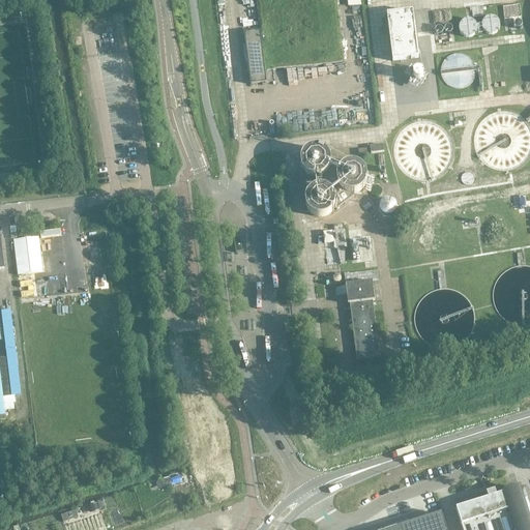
[(255,0),(259,31),(260,31),(261,37),(264,37),(265,41),(261,41),(265,71),(343,61),(343,60),(335,0),(255,0)]
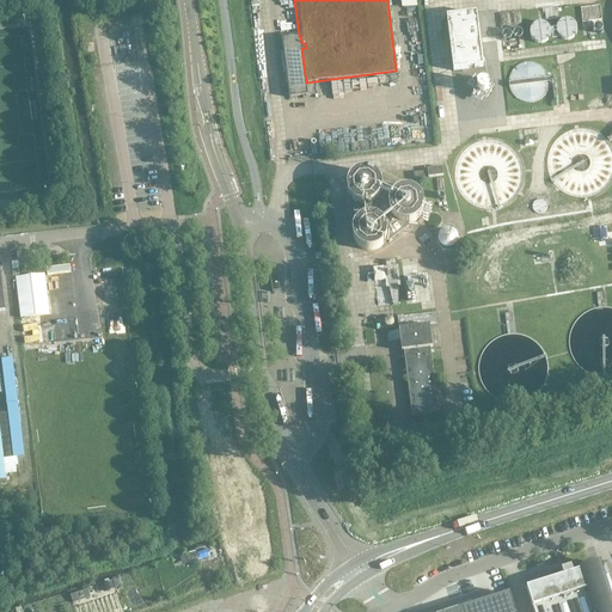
[(585,22),(604,19),(601,4),(583,7),(585,22)]
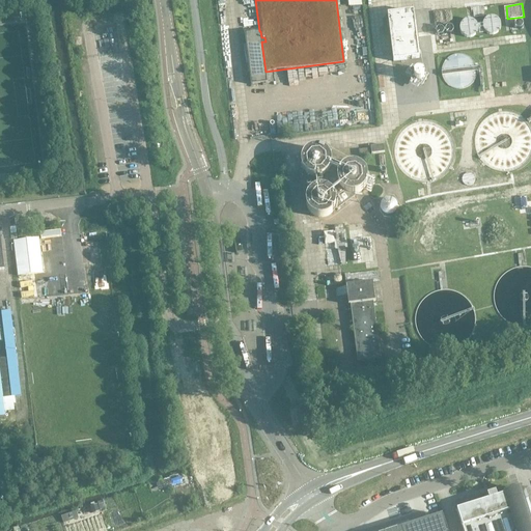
[(451,10),(442,11),(444,24),(453,23),(451,10)]
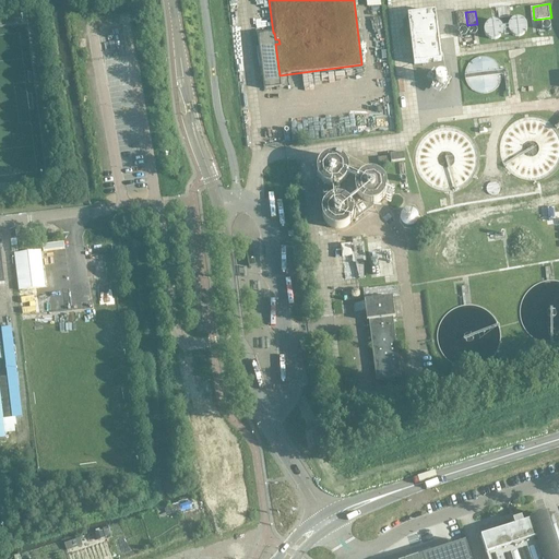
[(423,64),(423,67),(428,67),(428,63),(441,61),(436,12),(408,15),(414,66),(423,64)]
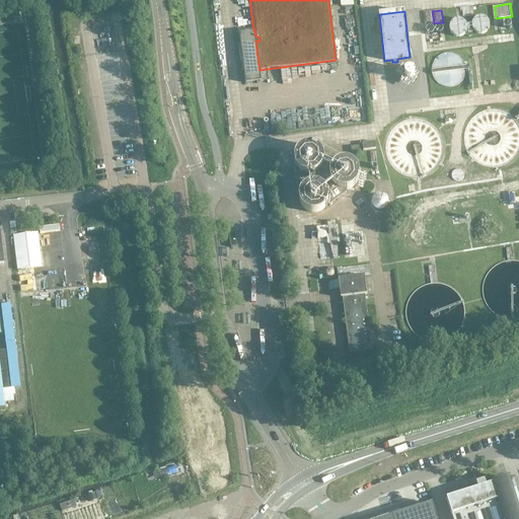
[(434,23),(432,11),(423,12),(425,24),(434,23)]
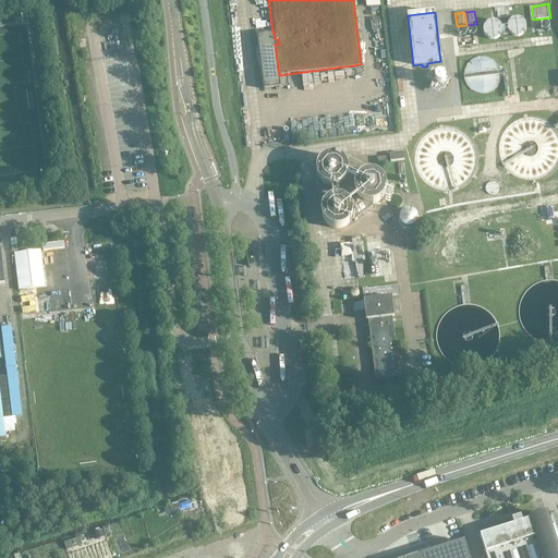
[(507,27),(522,37),(530,24),(516,15),(507,27)]
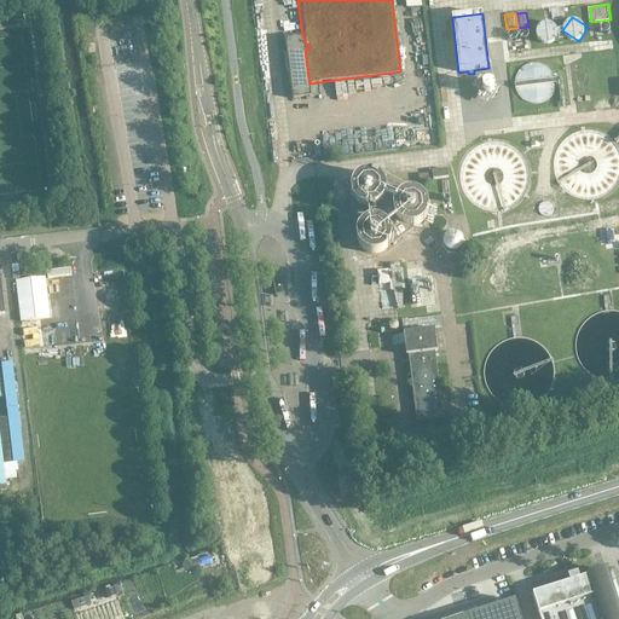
[(541,22),(541,41),(557,41),(559,22),(541,22)]
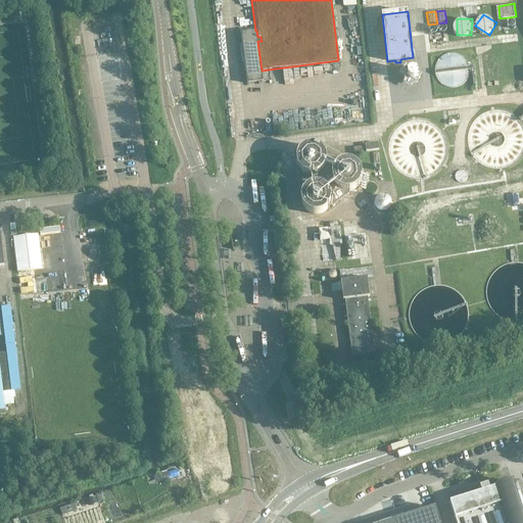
[(439,28),(438,31),(439,33),(441,34),(444,34),(446,32),(446,30),(445,27),(443,26),(440,27),(439,28)]
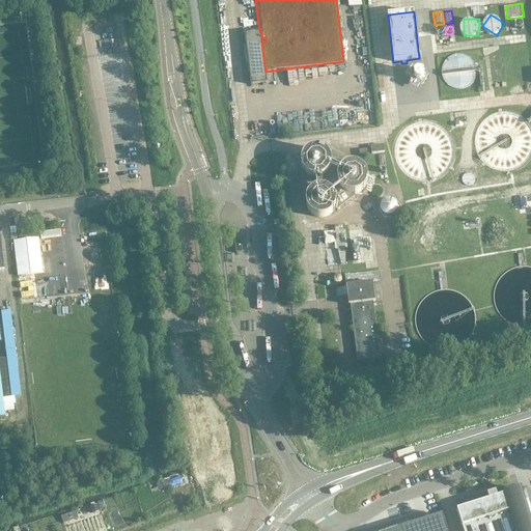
[(437,30),(436,32),(437,34),(439,35),(442,35),(444,33),(444,31),(443,29),(441,27),(438,28),(437,30)]
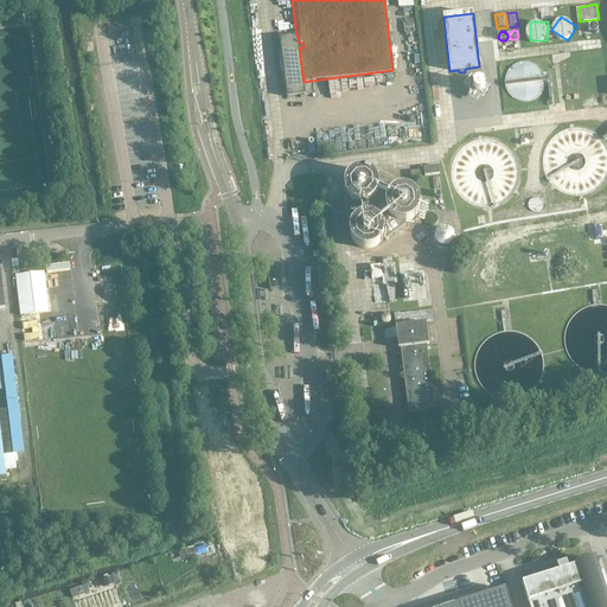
[(280,38),(287,97),(305,95),(304,82),(299,48),(304,48),(302,43),(299,43),(298,36),(296,36),(280,38)]
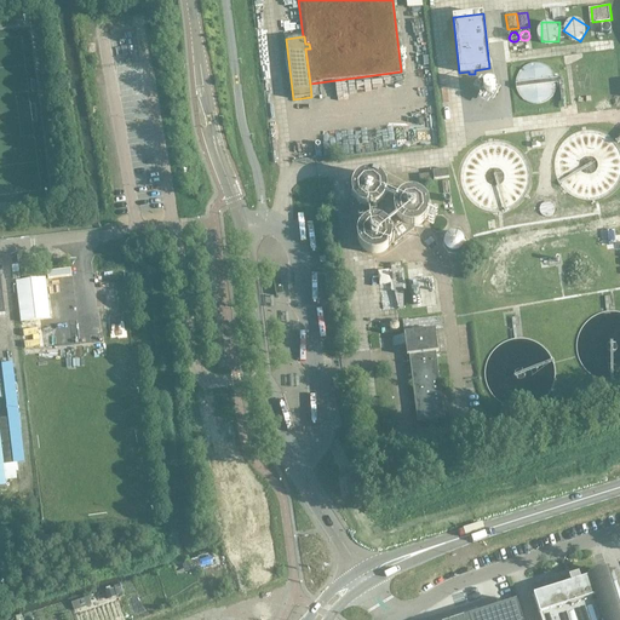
[(555,91),(557,84),(560,84),(562,109),(566,108),(563,78),(558,79),(556,79),(554,73),(549,68),(543,64),(535,63),(529,64),(523,68),(518,74),(516,80),(516,87),(518,95),(523,99),(529,103),(538,104),(545,103),(551,98),(555,91)]
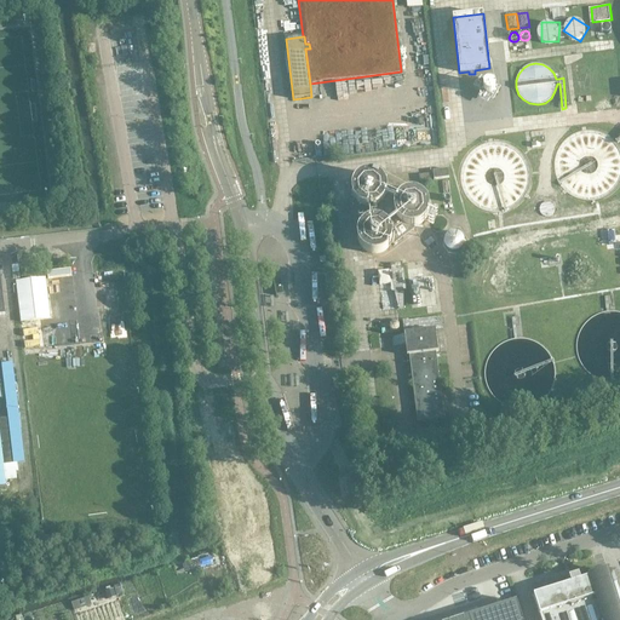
[(556,155),(554,166),(556,177),(561,187),(568,195),(579,200),(590,201),(601,200),(610,195),(618,187),(619,182),(619,148),(618,145),(610,137),(601,132),(590,131),(579,132),(568,137),(561,145),(556,155)]
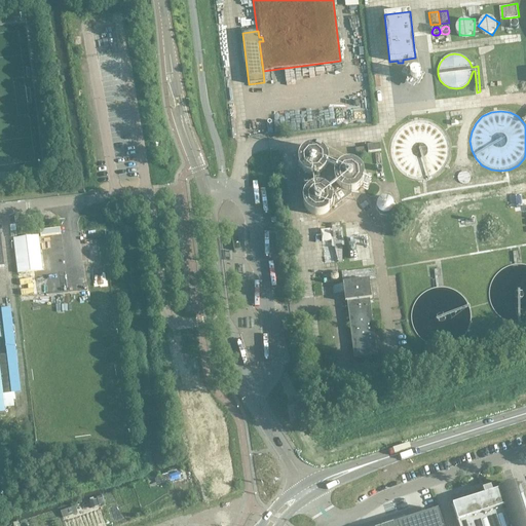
[(411,179),(420,181),(429,179),(438,175),(445,168),(449,160),(450,151),(449,142),(445,133),(438,126),(429,122),(420,120),(411,122),(403,126),(396,133),(391,141),(390,150),(391,159),(396,168),(403,175),(411,179)]
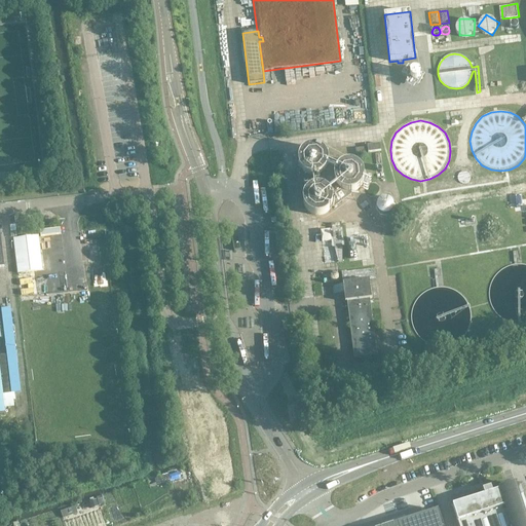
[(367,146),(368,153),(381,151),(380,144),(367,146)]
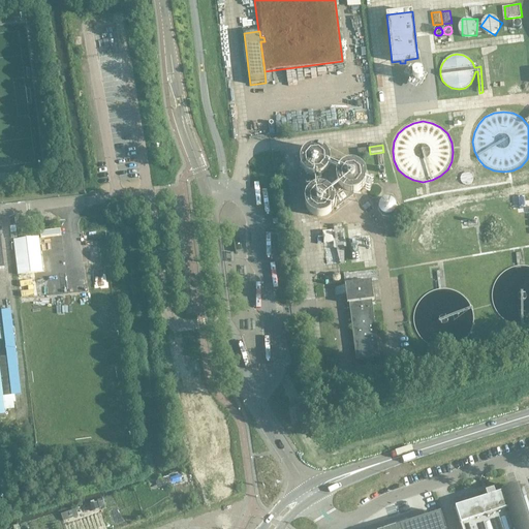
[(301,165),(302,170),(304,173),(305,174),(307,176),(312,178),(317,178),(322,176),(327,173),(330,167),(330,161),(328,156),(327,154),(325,153),(323,152),(318,149),(313,149),(308,151),(304,155),(301,159),(301,165)]
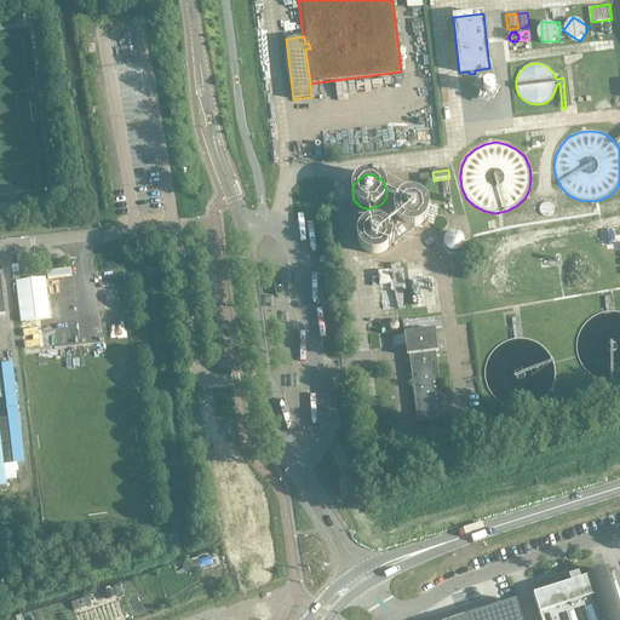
[(354,228),(359,230),(362,224),(368,220),(375,220),(382,222),(388,225),(391,231),(392,237),(391,245),(392,246),(415,230),(415,228),(408,228),(402,225),(396,220),(394,214),(394,207),(396,201),(400,196),(407,193),(402,190),(403,188),(391,183),(390,185),(384,183),(386,189),(386,196),(383,202),(378,206),(372,208),(366,208),(360,206),(357,204),(356,202),(354,200),(350,202),(354,228)]
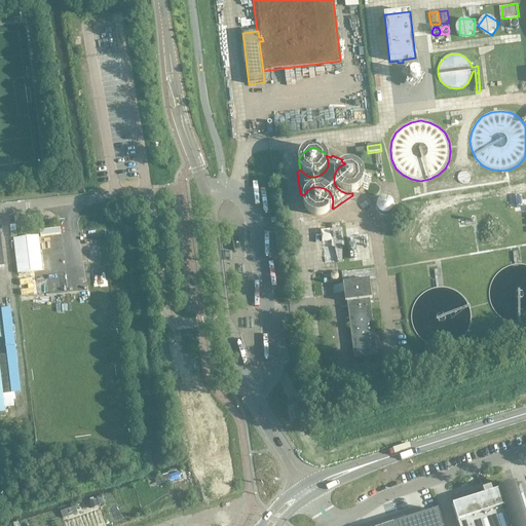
[(346,193),(352,193),(358,191),(362,187),(364,181),(364,175),(362,170),(358,165),(354,164),(351,163),(348,163),(345,163),(339,166),(336,171),(334,176),(334,182),(336,187),(341,191),(346,193)]
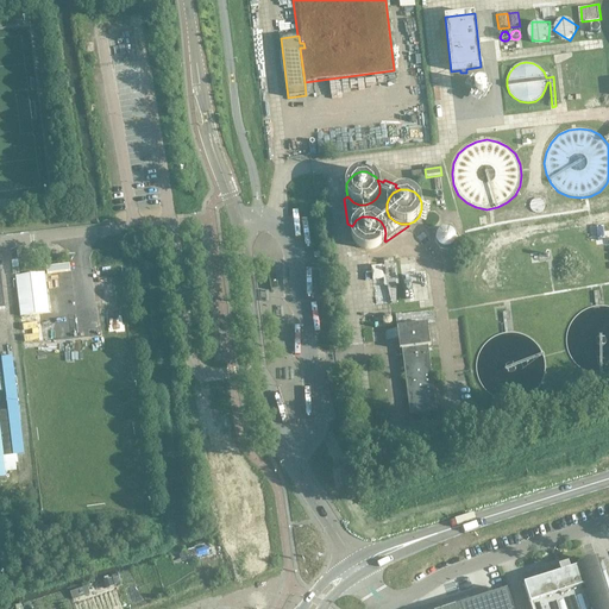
[(529,207),(531,211),(532,212),(533,213),(535,213),(537,214),(539,214),(540,213),(544,211),(544,209),(544,207),(544,205),(544,203),(542,201),(540,200),(538,200),(534,200),(532,201),(531,202),(529,205),(529,206),(529,207)]
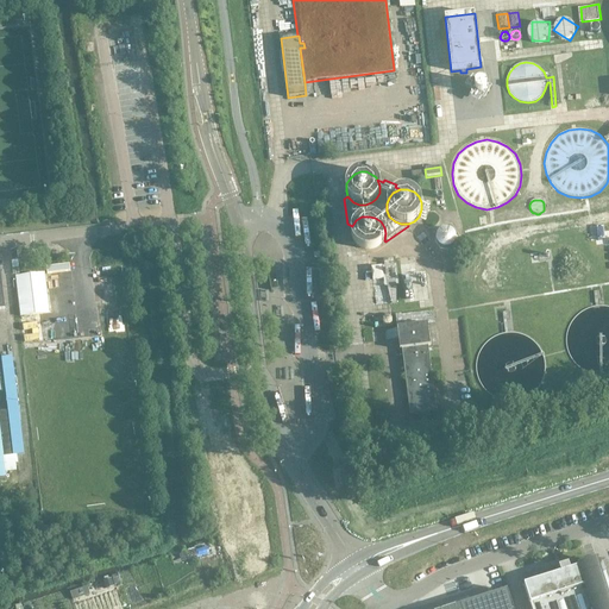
[(356,220),(352,226),(350,232),(351,239),(355,245),(360,250),(368,251),(374,250),(380,246),(384,240),(385,233),(384,227),(381,221),(375,218),(369,217),(362,217),(356,220)]
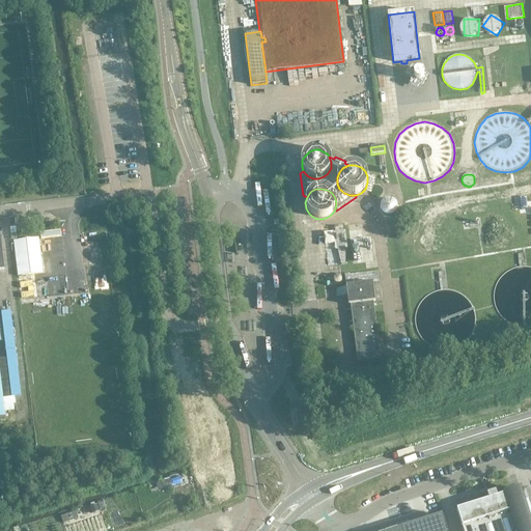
[(385,216),(389,217),(393,216),(396,213),(397,208),(396,204),(393,201),(389,200),(385,201),(382,204),(380,208),(382,213),(385,216)]
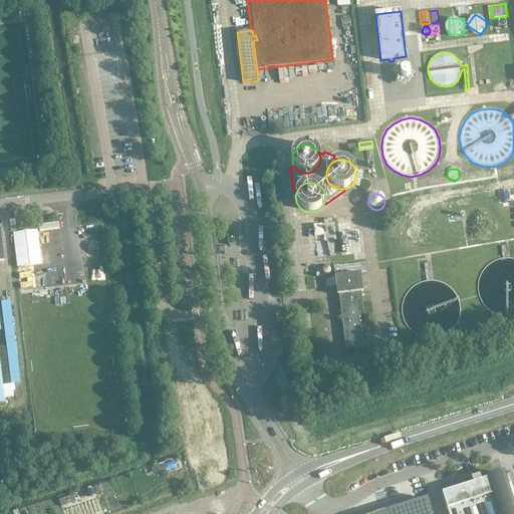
[(326,242),(330,257),(334,256),(334,241),(333,235),(334,235),(333,229),(331,219),(323,220),(324,230),(325,236),(326,242)]
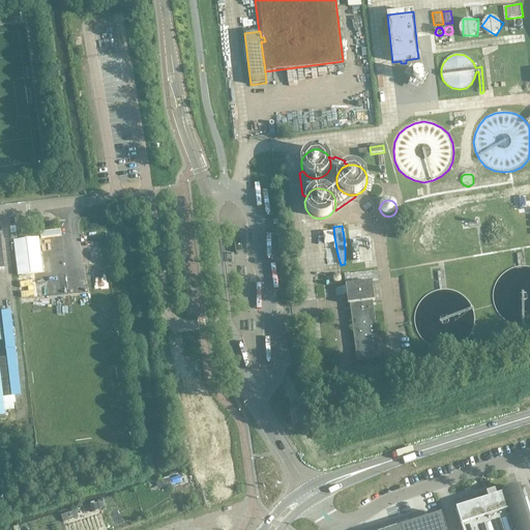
[(232,229),(236,254),(242,253),(238,228),(232,229)]
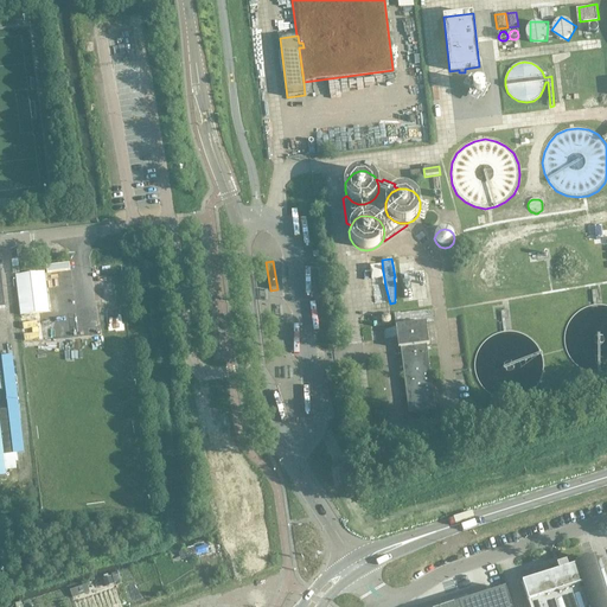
[(370,267),(371,280),(382,279),(381,266),(370,267)]
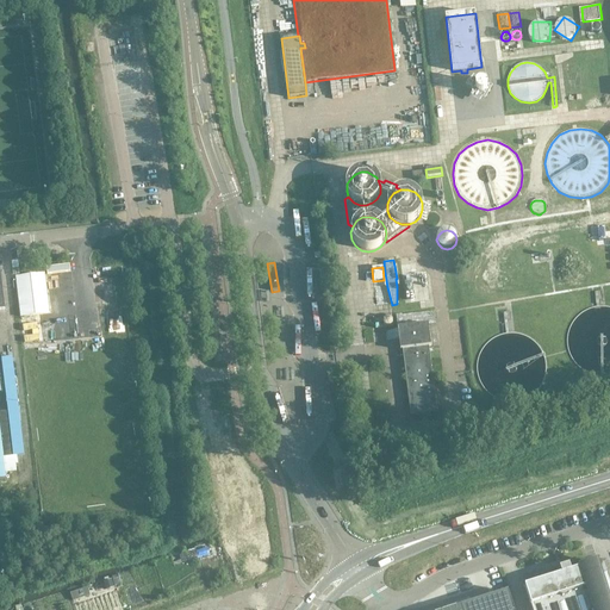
[(596,307),(593,307),(587,310),(580,313),(576,318),(572,324),(568,329),(567,336),(566,343),(567,350),(570,358),(573,362),(577,366),(584,372),(590,374),(597,377),(603,377),(604,379),(608,379),(608,377),(609,375),(609,307),(608,307),(601,306),(601,300),(602,300),(602,292),(595,292),(595,298),(593,298),(593,302),(596,302),(596,307)]
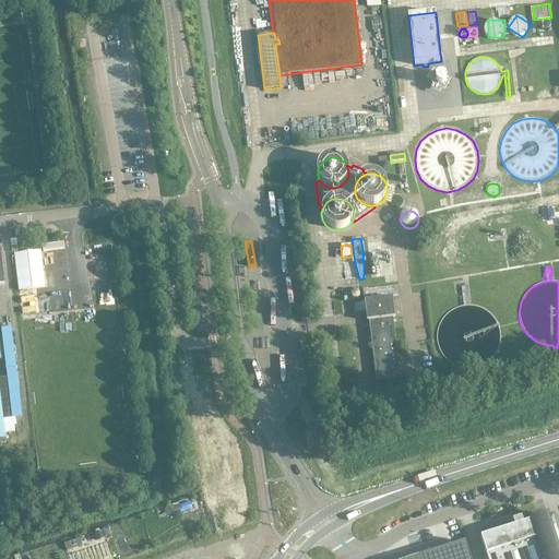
[(342,306),(333,307),(334,316),(366,311),(367,321),(369,321),(375,364),(377,382),(401,379),(397,355),(393,318),(402,317),(400,297),(400,294),(395,294),(395,293),(399,292),(397,278),(390,280),(389,272),(389,271),(377,272),(377,273),(378,281),(357,283),(357,287),(363,287),(365,302),(345,305),(344,300),(341,301),(342,306)]
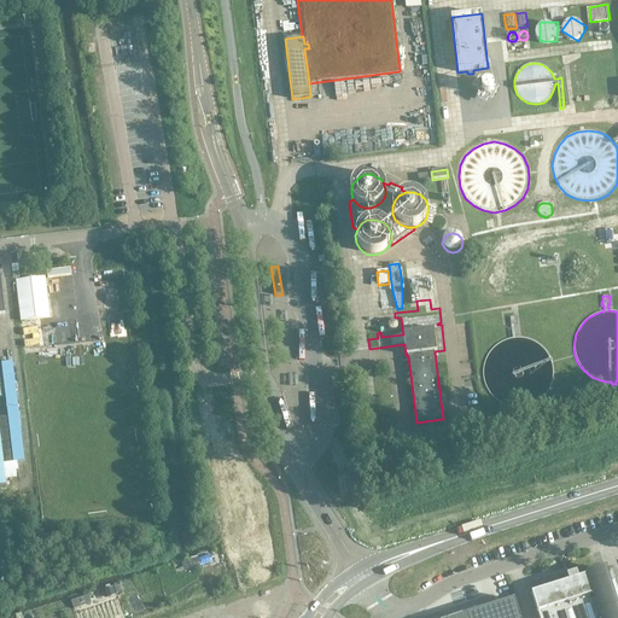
[(508,328),(509,339),(503,340),(497,344),(494,348),(489,353),(487,357),(484,362),(483,367),(483,372),(483,377),(484,383),(485,389),(489,394),(493,398),(497,402),(502,404),(508,407),(513,408),(519,408),(520,408),(520,412),(524,410),(524,408),(529,407),(535,404),(540,401),(543,398),(546,395),(548,391),(551,392),(553,389),(549,388),(552,383),(553,377),(553,371),(552,365),(551,359),(547,354),(543,349),(537,344),(531,340),(524,338),(517,338),(516,338),(516,325),(518,325),(518,316),(509,318),(511,328),(508,328)]
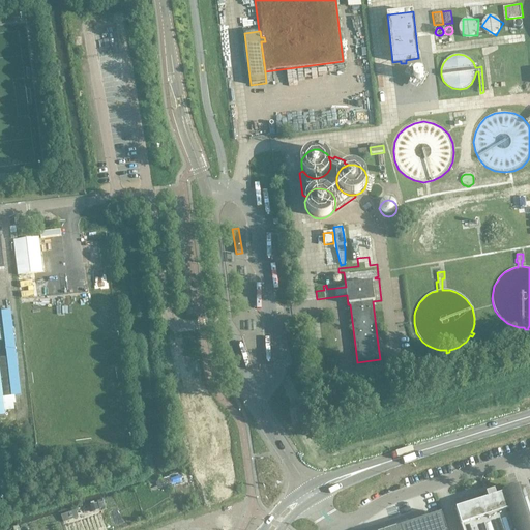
[(0,357),(0,416),(4,416),(2,398),(21,395),(10,311),(1,312),(3,330),(6,357),(0,357)]
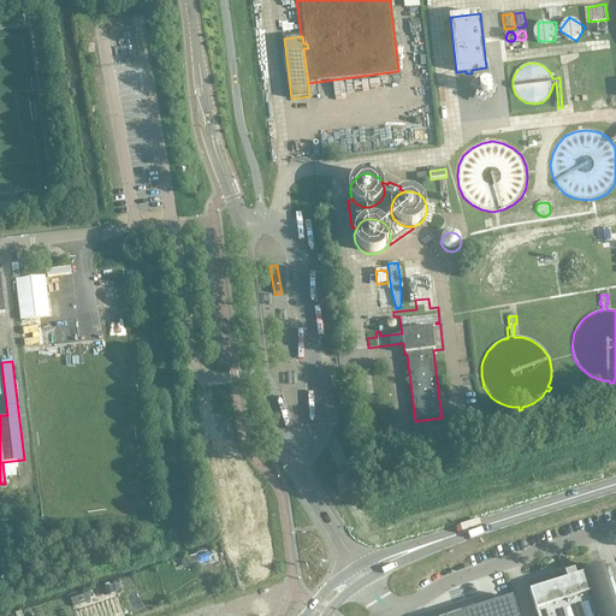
[(615,615),(615,604),(609,581),(604,569),(576,578),(575,572),(566,574),(566,573),(556,576),(557,584),(529,592),(537,615),(615,615)]
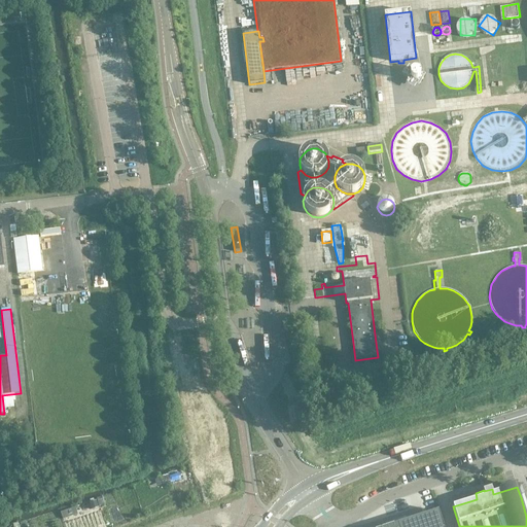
[(64,517),(79,515),(78,508),(63,511),(64,517)]
